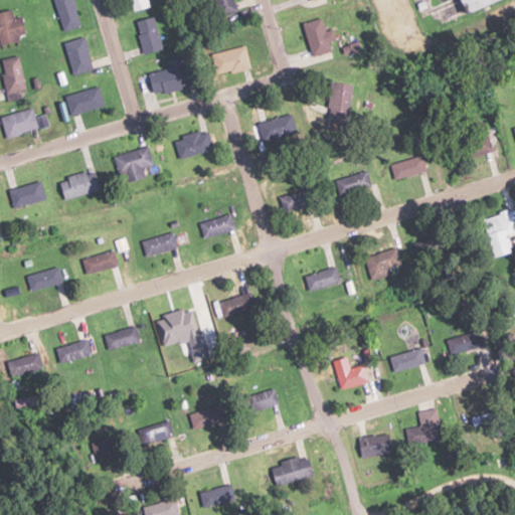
[(50,0),(61,30),(79,24),(70,0),(50,0)]
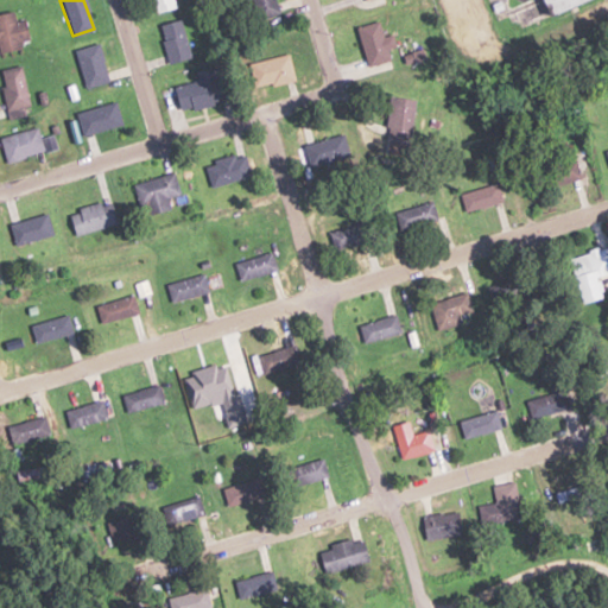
[(175,6),(172,0),(150,0),(153,13),(175,6)]
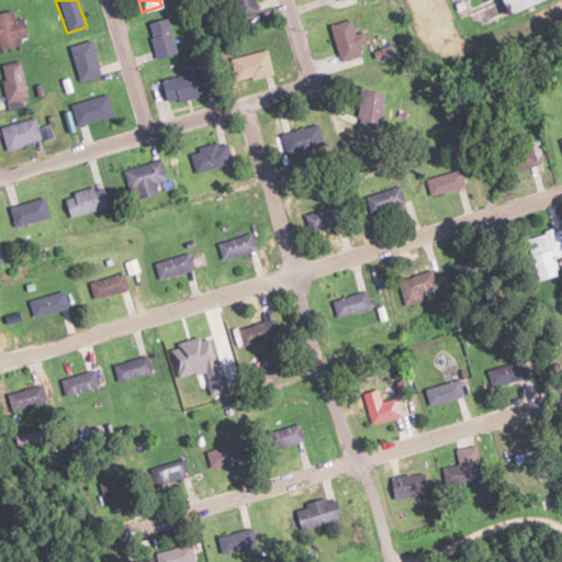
[(260,11),(256,0),(232,0),(239,20),(260,11)]
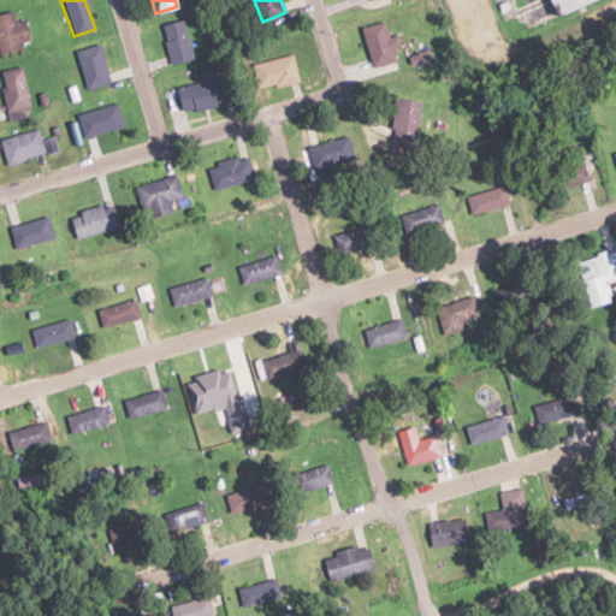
[(597,0),(543,0),(549,16),(597,0)]
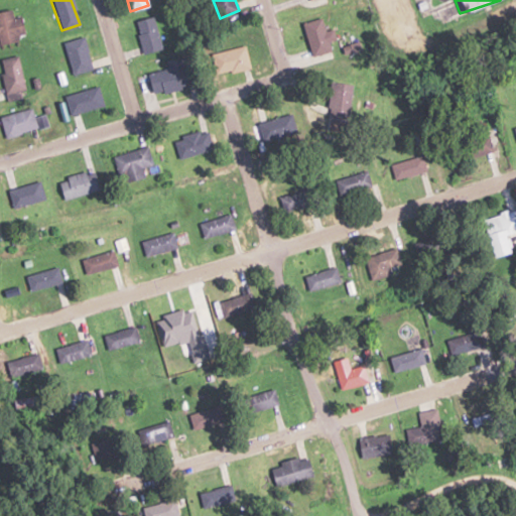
[(21,16),(11,18),(10,9),(0,10),(0,43),(16,41),(15,36),(24,35),(21,16)]
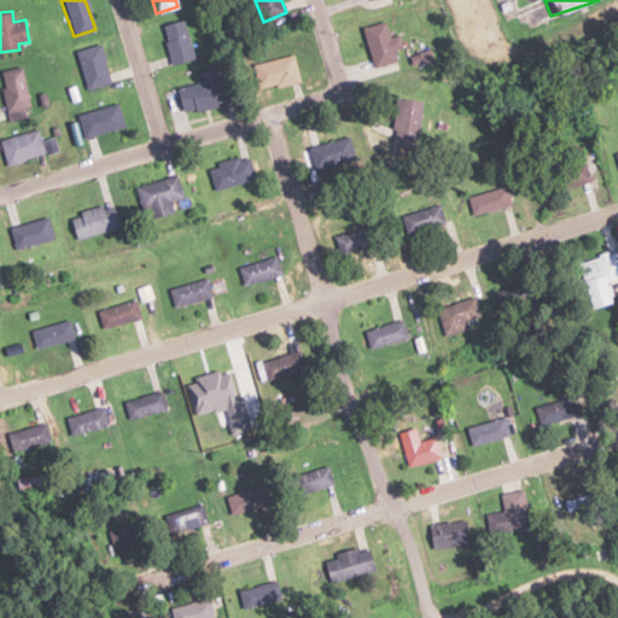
[(173,65),(196,58),(185,19),(162,27),(173,65)]
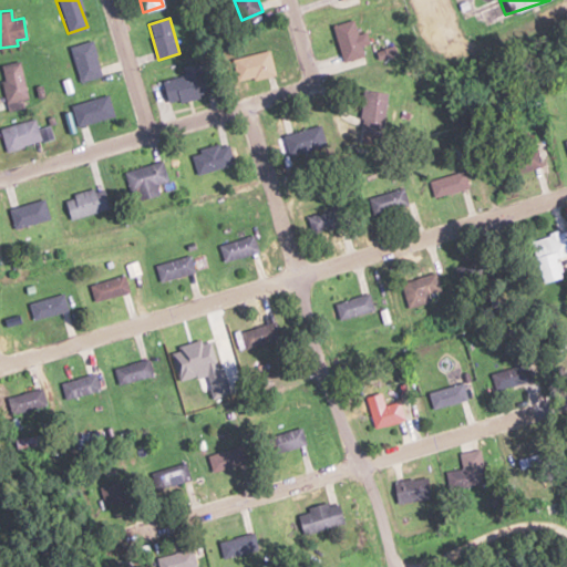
[(368,43),(363,31),(356,34),(351,20),(330,26),(341,62),(361,57),(359,45),(368,43)]
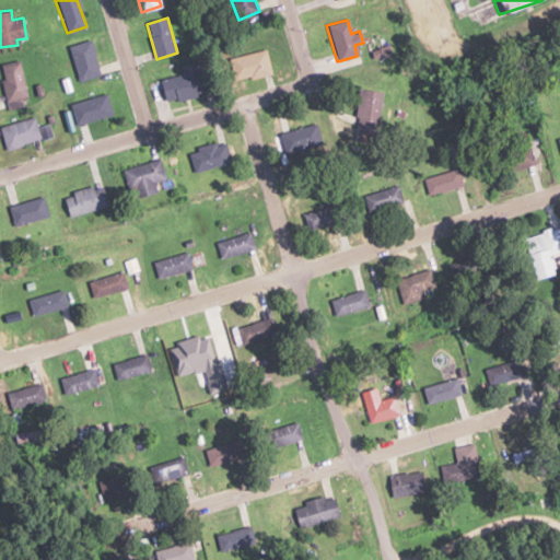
[(67,47),(78,82),(101,74),(90,39),(67,47)]
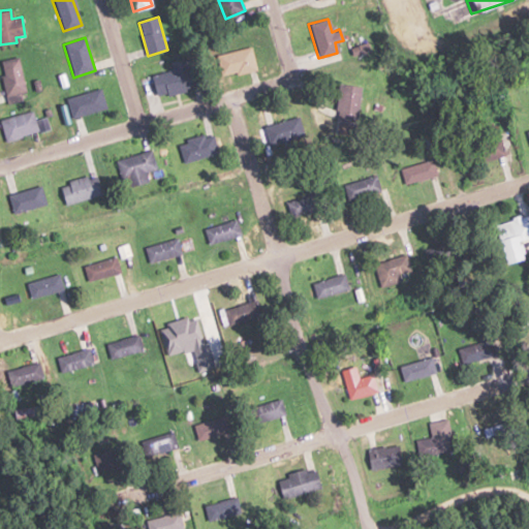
[(216,55),(221,78),(256,69),(251,47),(216,55)]
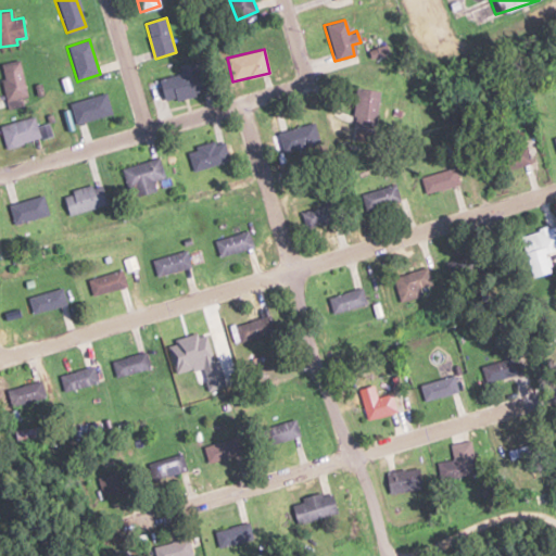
[(2,62),(2,106),(22,106),(22,62),(2,62)]
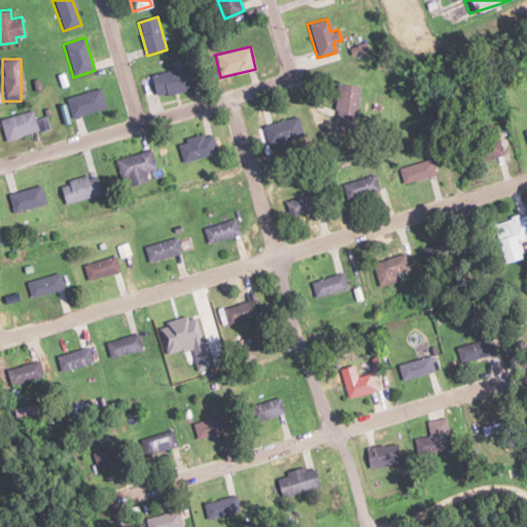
[(151,75),(155,97),(194,89),(187,59),(169,63),(171,71),(151,75)]
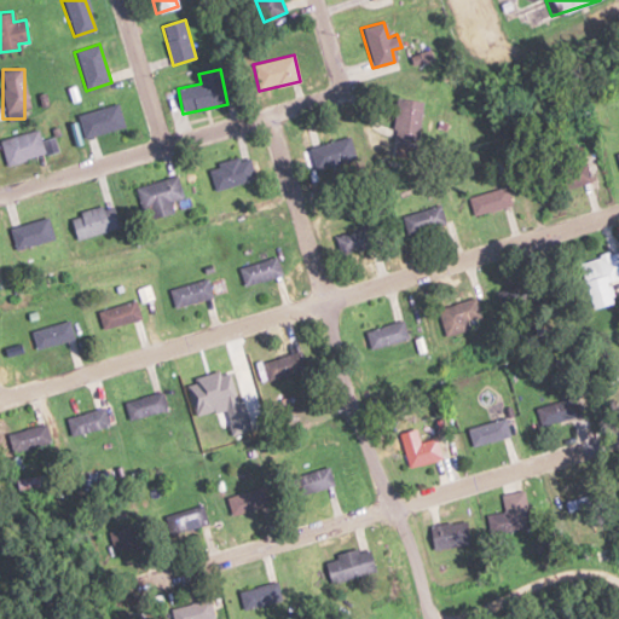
[(418,143),(420,100),(392,99),(391,143),(418,143)]
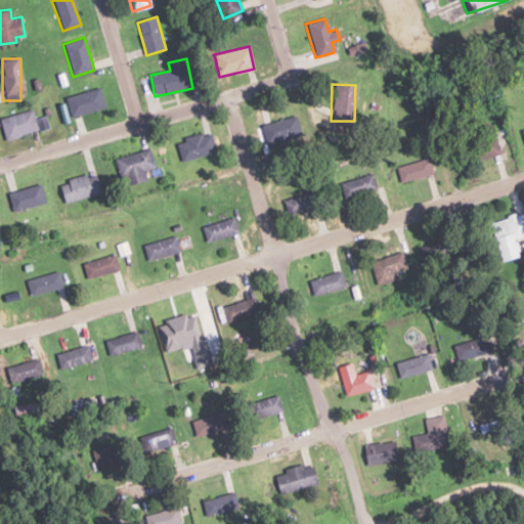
[(70,118),(105,107),(99,87),(64,97),(70,118)]
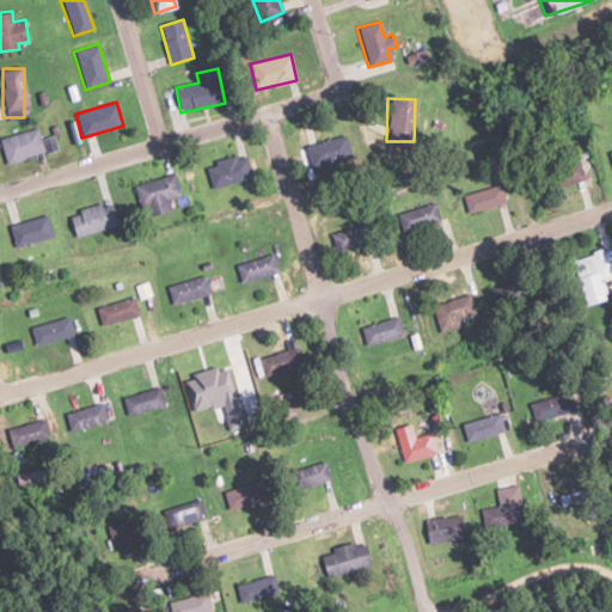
[(1,133),(1,159),(40,159),(40,133),(1,133)]
